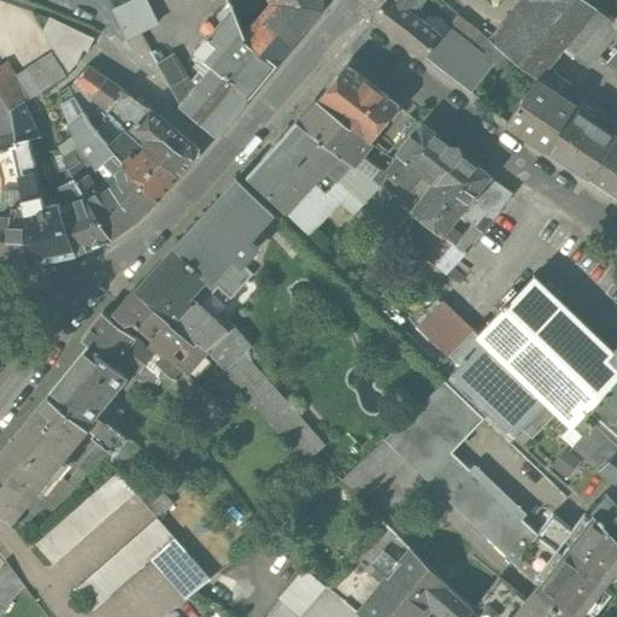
[(142,0),(131,0),(112,10),(125,40),(151,27),(153,18),(142,0)]
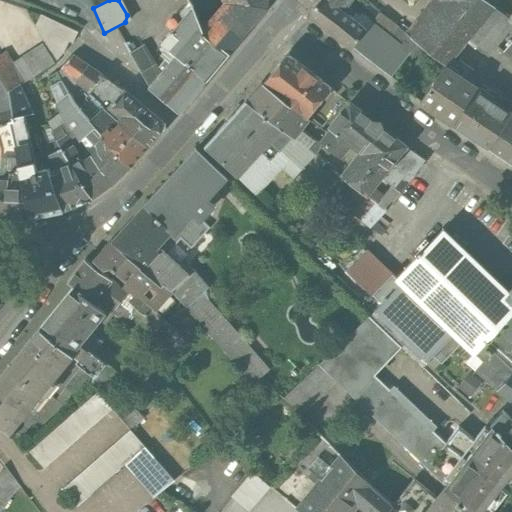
[(232,0),(233,1),(205,37),(226,54),(265,7),(266,8),(266,0),(232,0)]
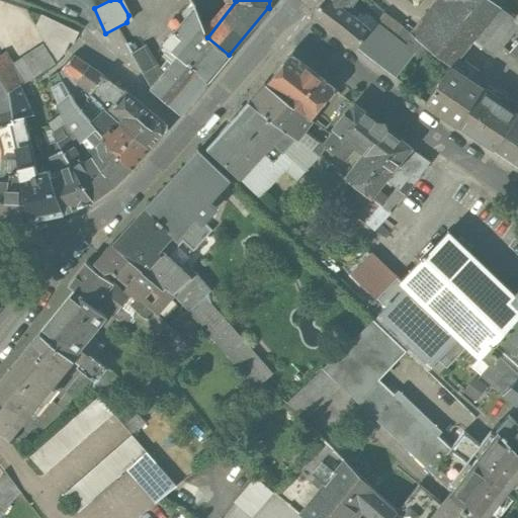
[(326,0),(314,16),(356,51),(358,49),(371,31),(348,12),(356,0),(326,0)]
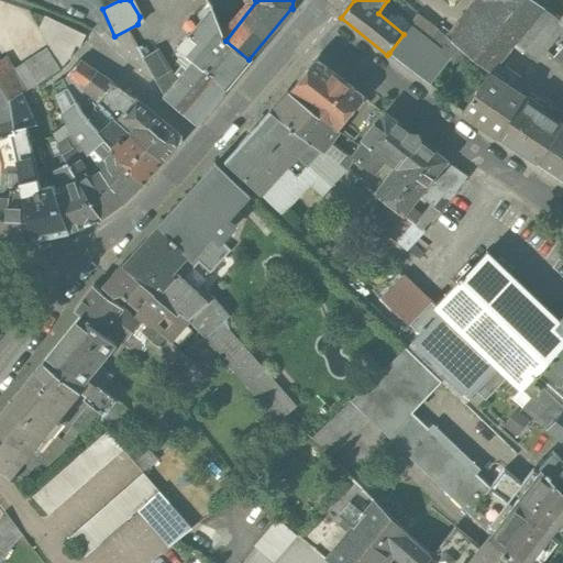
[(467,37),(461,46),(484,64),(493,69),(516,43),(548,4),(541,0),(494,0),(496,1),(467,37)]
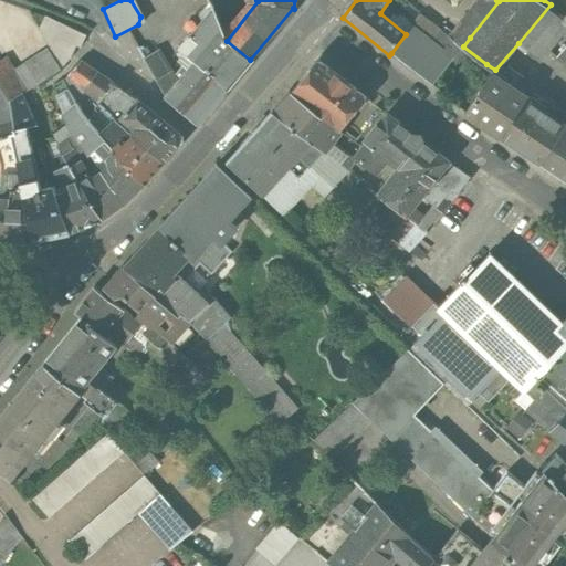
[(227,41),(213,4),(179,48),(195,61),(228,87),(250,60),(227,41)]
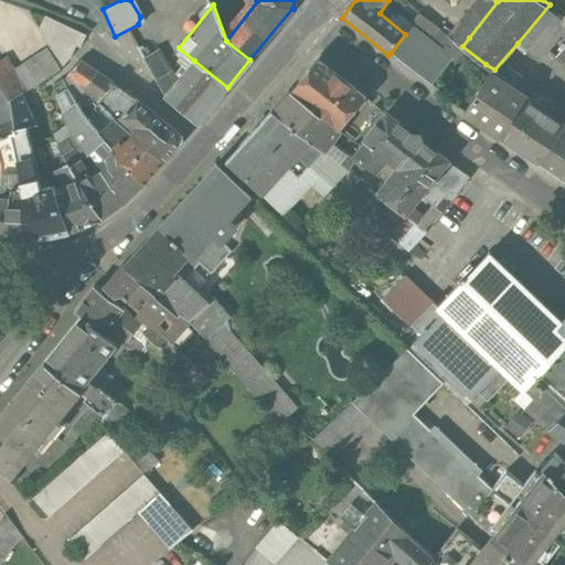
[(564,16),(550,4),(518,43),(540,62),(564,30),(564,16)]
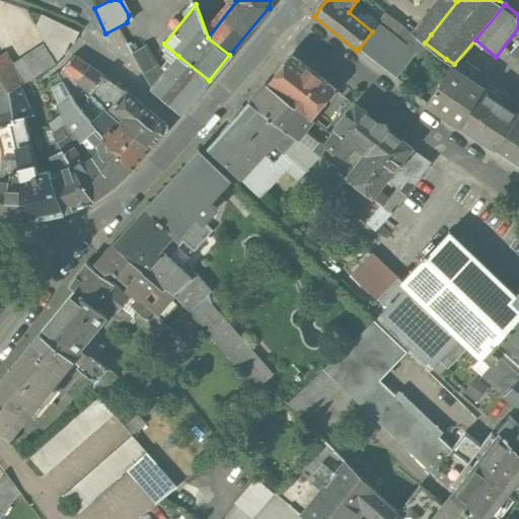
[(387,13),(376,5),(372,9),(383,18),(387,13)]
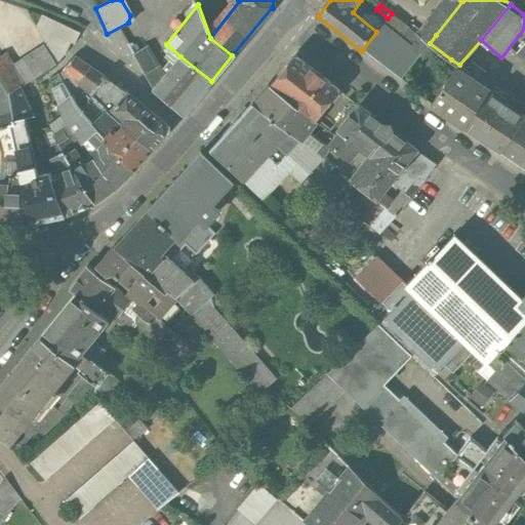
[(70,29),(43,14),(36,28),(47,49),(55,65),(62,59),(69,44),(74,46),(79,35),(70,30),(70,29)]
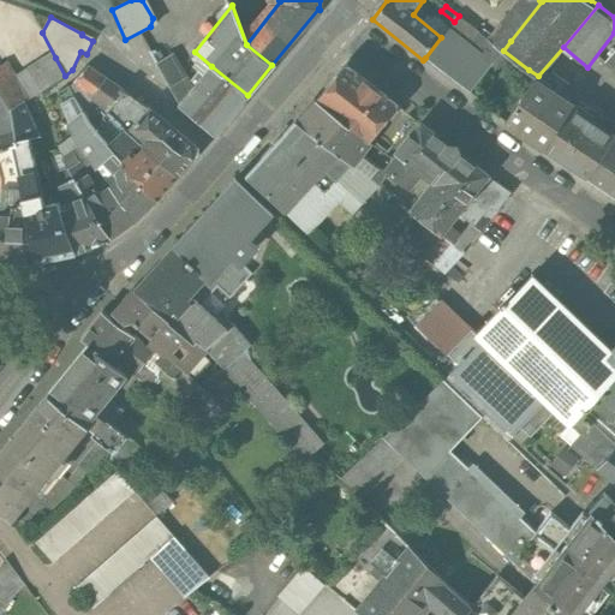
[(511,41),(497,31),(490,40),(491,41),(503,51),(511,41)]
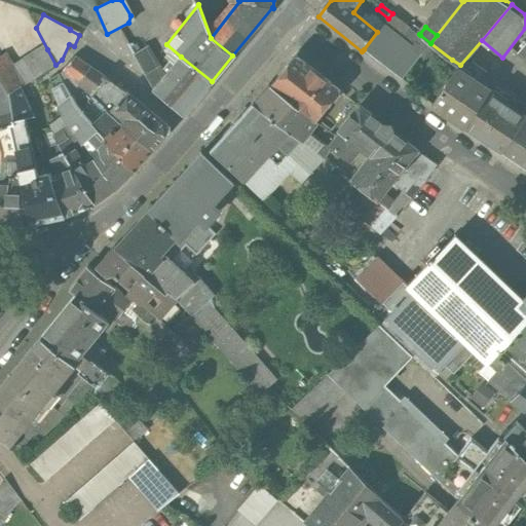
[(409,49),(381,28),(377,32),(364,49),(403,80),(420,57),(430,43),(420,35),(409,49)]
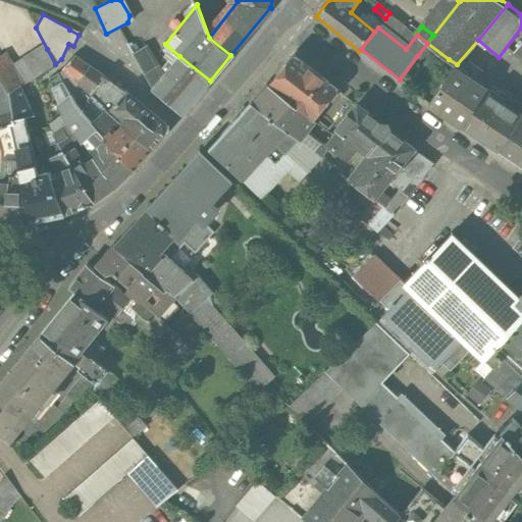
[(499,57),(478,40),(457,64),(478,83),(499,57)]
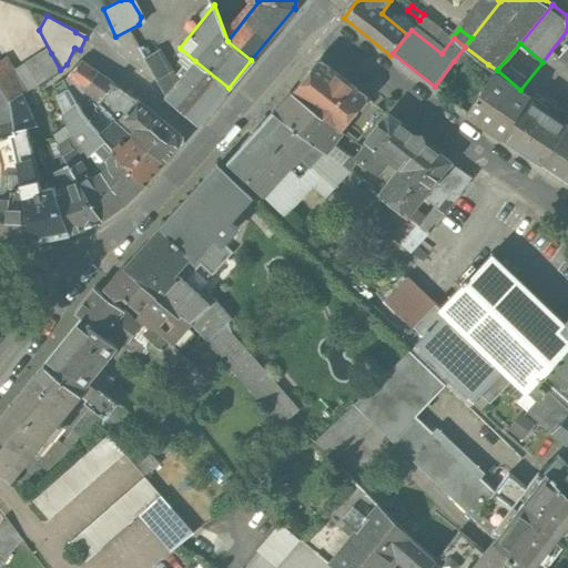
[(488,64),(465,47),(454,61),(477,79),(488,64)]
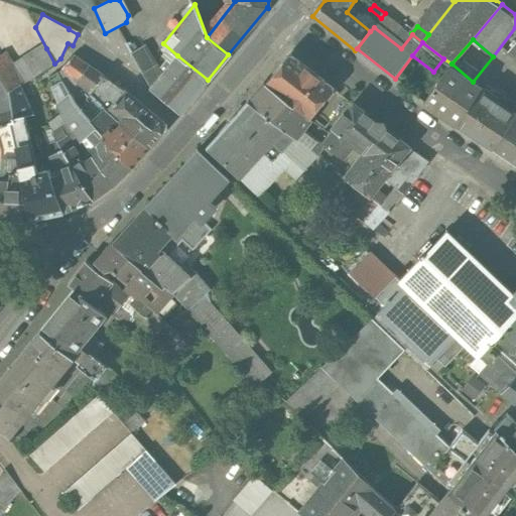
[(42,45),(13,63),(5,52),(0,55),(0,76),(1,78),(8,92),(9,95),(21,87),(54,63),(42,45)]
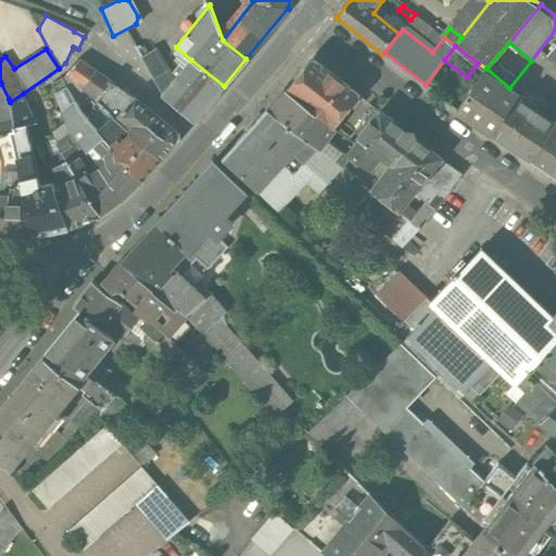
[(172,75),(153,50),(139,59),(162,96),(173,81),(172,75)]
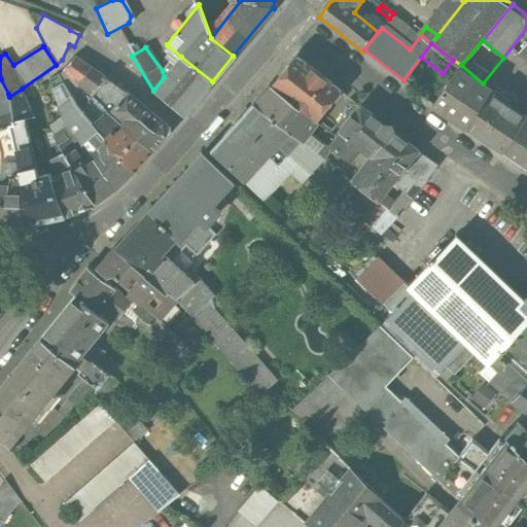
[(212,81),(181,57),(172,68),(168,65),(163,71),(164,77),(153,91),(183,115),(212,81)]
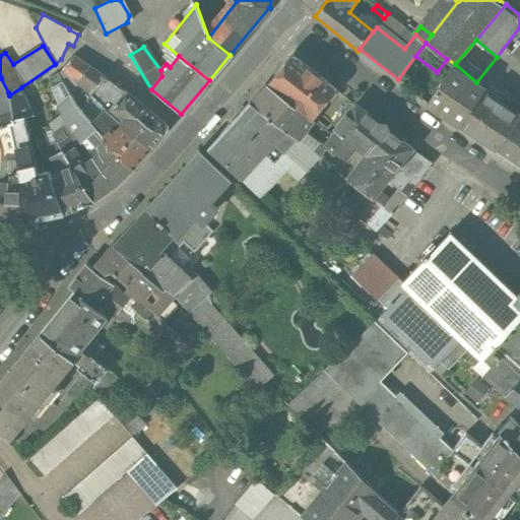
[(335,90),(294,56),(267,83),(311,120),(335,90)]
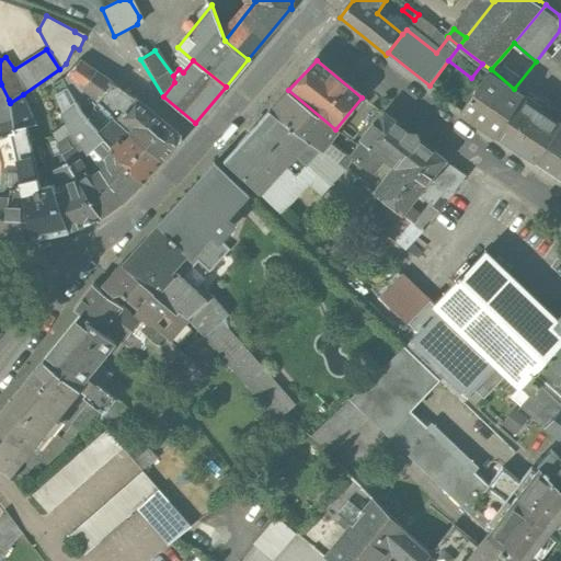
[(471,78),(448,60),(430,86),(427,88),(487,134),(494,139),(497,135),(523,98),(524,98),(514,89),(491,69),(482,64),(471,78)]
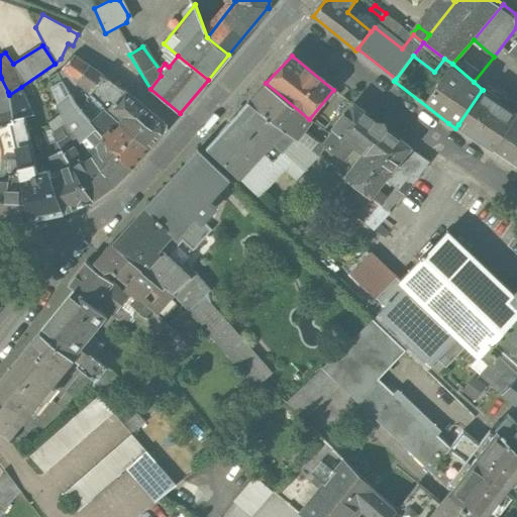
[(73,57),(62,71),(120,123),(125,117),(112,105),(123,92),(73,57)]
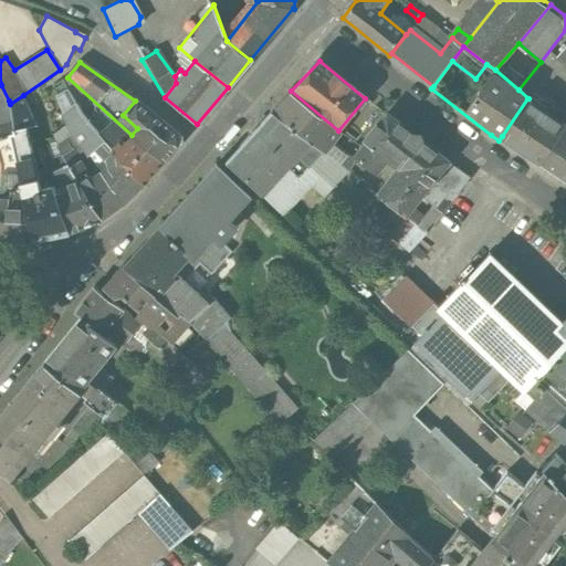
[(0,83),(0,138),(10,136),(14,134),(10,104),(9,101),(1,85),(0,83)]
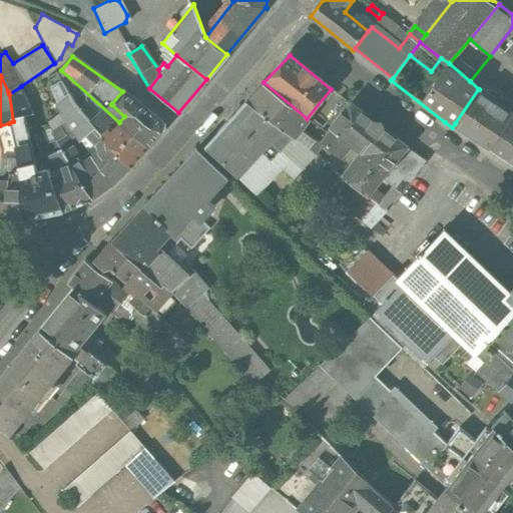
[(72,102),(57,75),(47,81),(62,117),(65,122),(76,137),(78,140),(87,134),(96,144),(103,137),(89,121),(77,107),(72,102)]
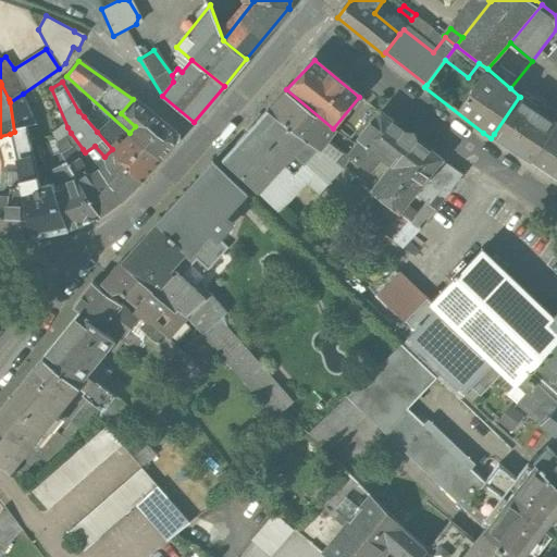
[(333,128),(286,89),(268,110),(317,148),(324,139),(333,128)]
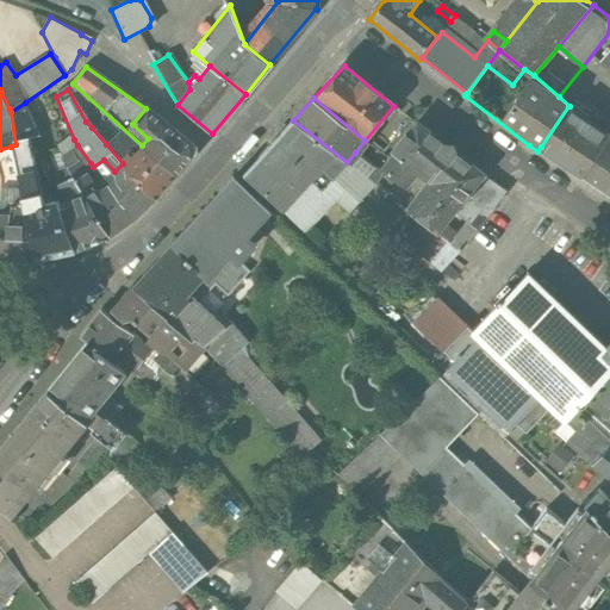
[(37,136),(25,103),(11,112),(16,144),(11,147),(18,181),(23,199),(42,194),(29,137),(37,136)]
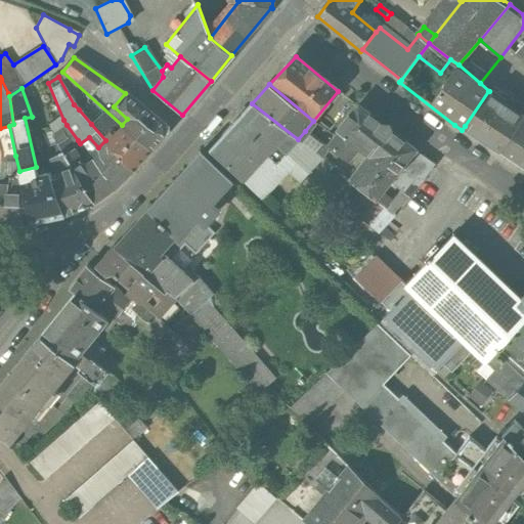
[(172,126),(139,91),(128,90),(125,93),(114,106),(127,119),(122,125),(125,127),(150,149),(172,126)]
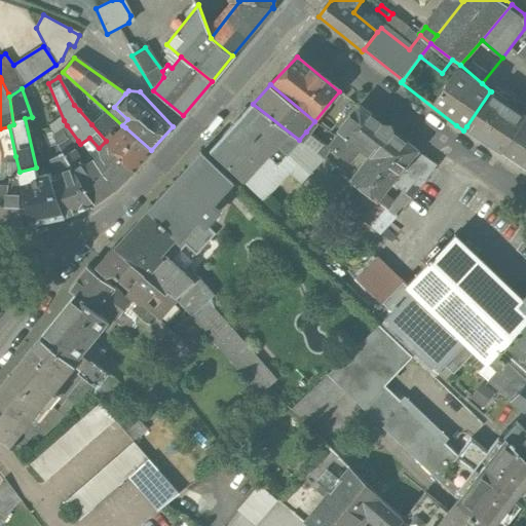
[(490,91),(466,126),(504,152),(525,118),(525,117),(490,91)]
